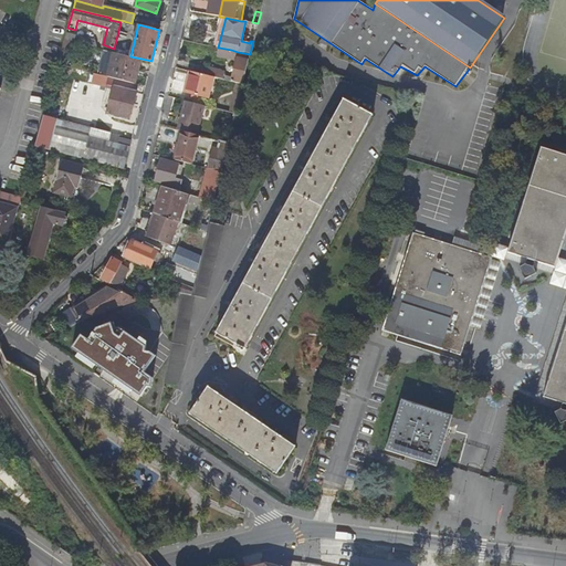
[(79,34),(66,31),(66,33),(65,39),(74,42),(96,48),(97,44),(95,39),(79,34)]
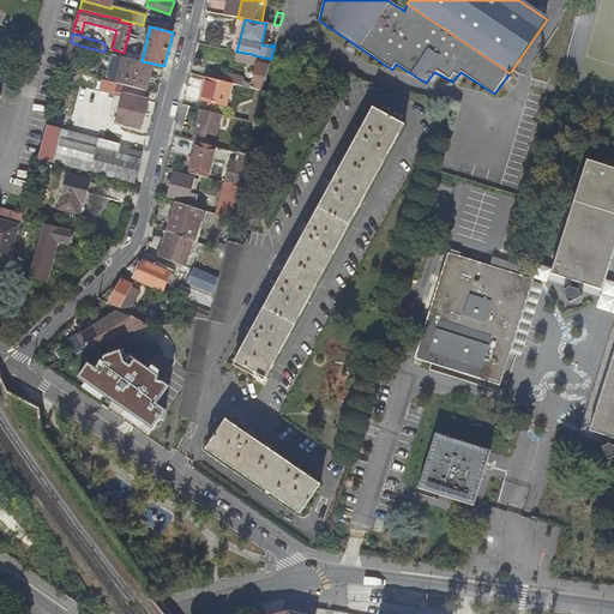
[(73,71),(80,46),(71,42),(70,43),(71,44),(64,68),(73,71)]
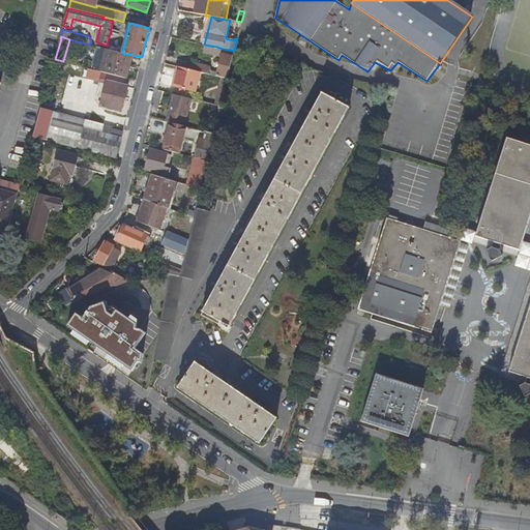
[(214,54),(216,47),(205,45),(203,52),(214,54)]
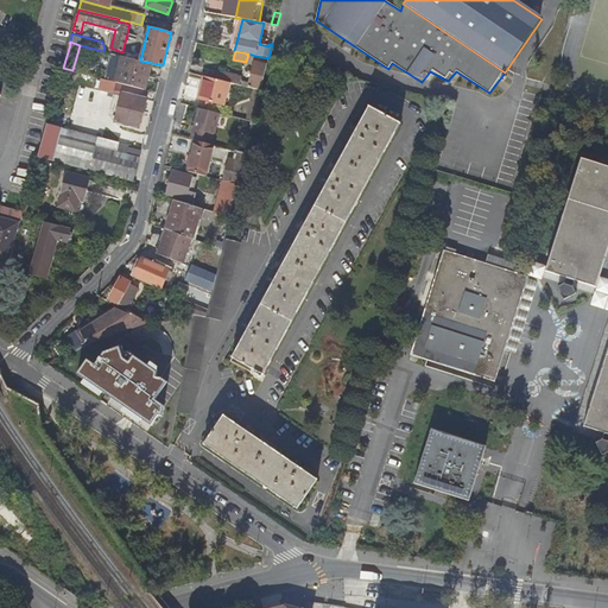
[(248,54),(246,62),(254,64),(255,56),(248,54)]
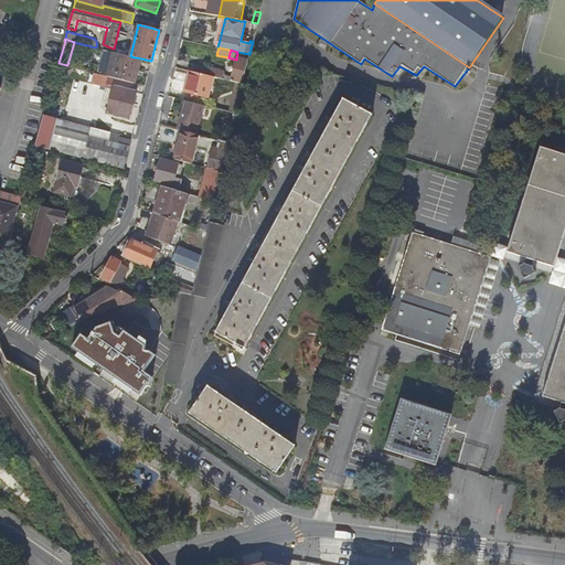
[(138,70),(141,59),(130,56),(114,52),(108,76),(135,83),(137,74),(138,70)]
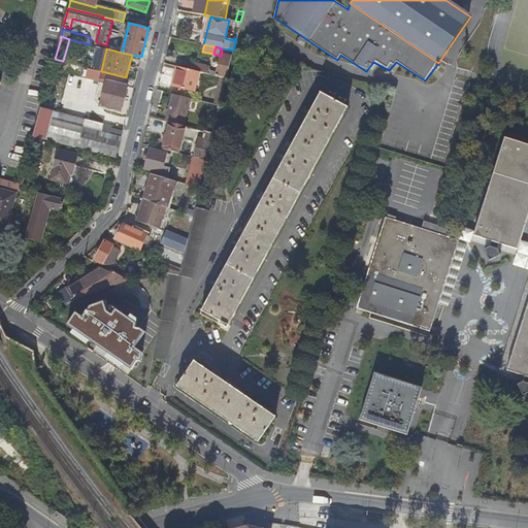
[(222,48),(221,56),(217,72),(216,76),(226,78),(233,51),(222,48)]
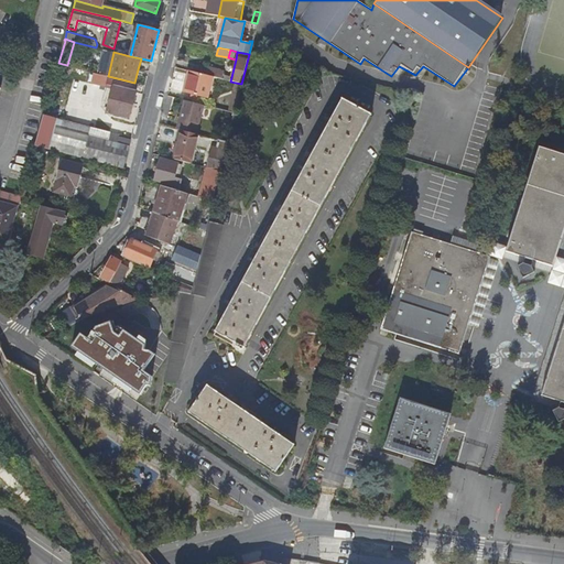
[(208,67),(206,75),(213,77),(221,79),(223,75),(224,72),(208,67)]
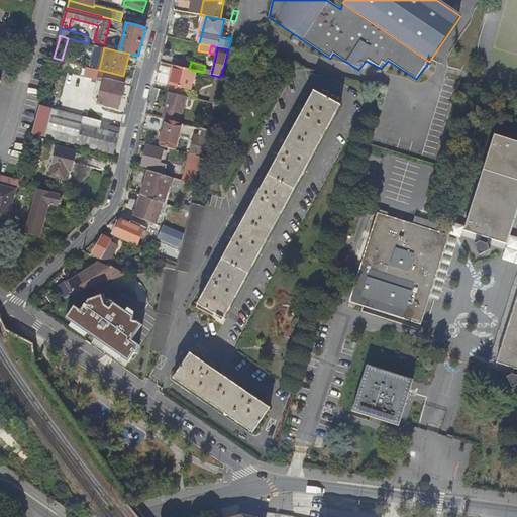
[(190,90),(195,71),(189,69),(173,65),(168,84),(177,86),(181,87),(190,90)]
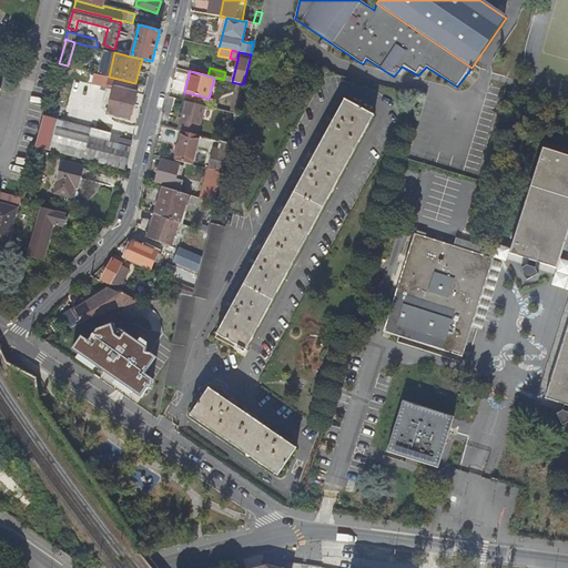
[(131,119),(139,84),(135,83),(109,77),(104,75),(102,85),(107,88),(113,89),(108,108),(107,112),(131,119)]
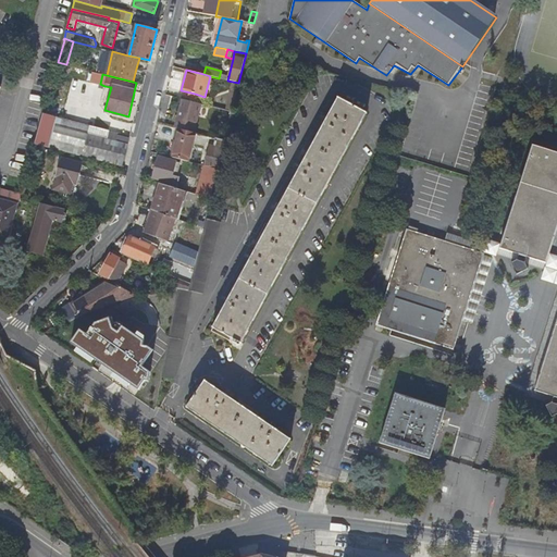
[(224,93),(236,96),(238,86),(226,84),(224,93)]
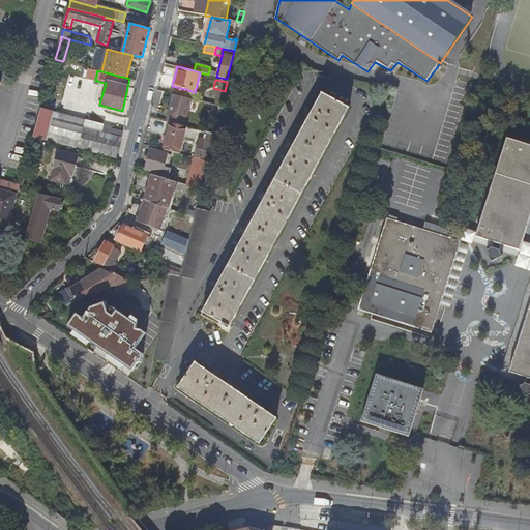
[(94,98),(100,100),(106,83),(99,82),(94,98)]
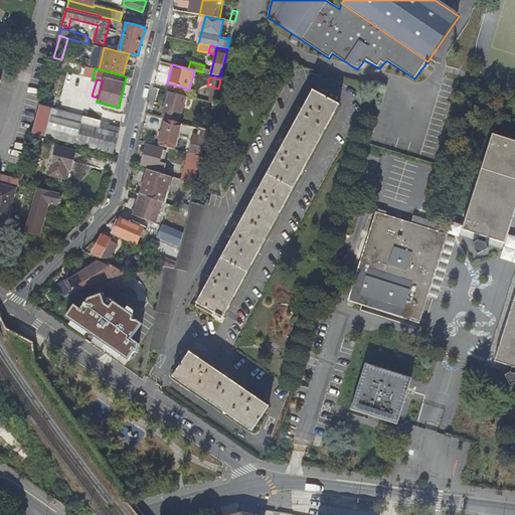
[(339,107),(339,106),(312,91),(312,92),(312,93),(303,109),(301,113),(297,121),(294,125),(284,144),(279,153),(277,157),(258,192),(255,196),(248,208),(239,225),(233,236),(231,240),(212,276),(210,279),(197,303),(197,302),(196,303),(197,304),(216,314),(215,317),(221,320),(222,318),(223,318),(224,317),(223,316),(338,106),(339,107)]
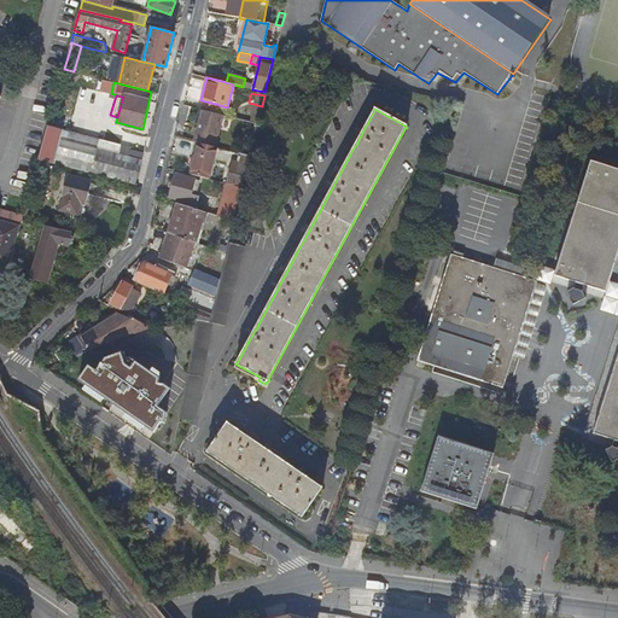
[(202,110),(193,141),(196,143),(199,143),(215,147),(223,116),(202,110)]
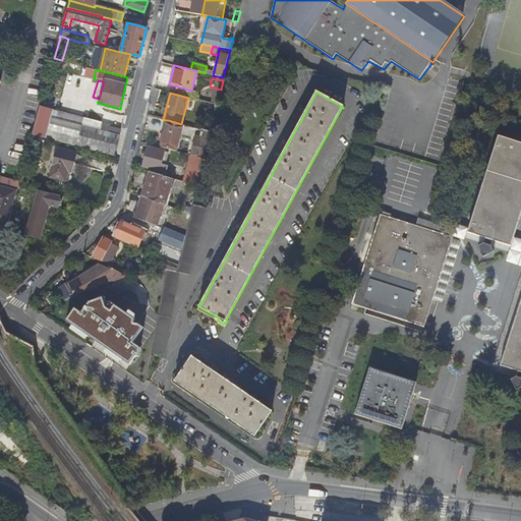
[(121,128),(108,125),(106,131),(98,129),(100,121),(41,106),(33,134),(114,155),(121,128)]
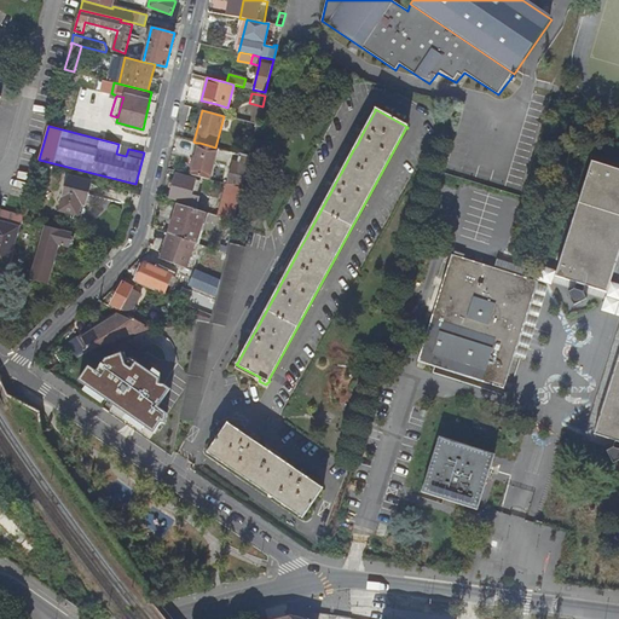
[(215,148),(200,143),(194,167),(191,174),(209,179),(218,148),(215,148)]
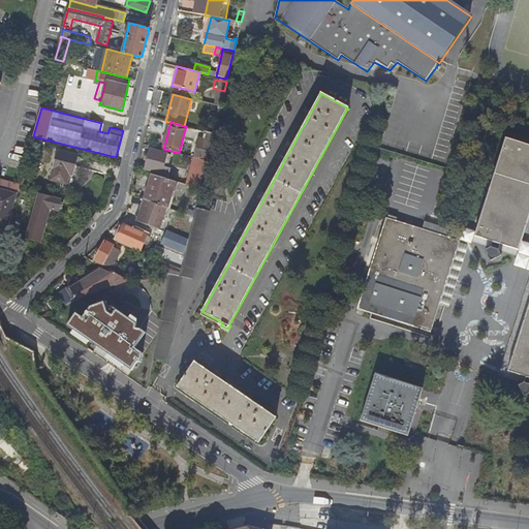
[(110,127),(110,125),(103,123),(101,123),(99,131),(107,133),(110,127)]
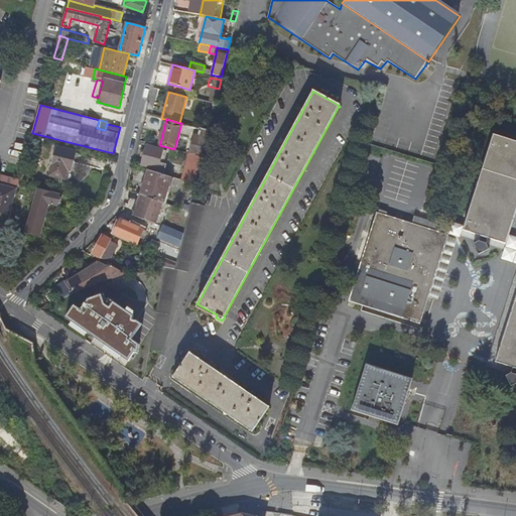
[(196,145),(191,144),(189,153),(202,156),(208,133),(205,132),(205,130),(200,128),(198,136),(196,145)]
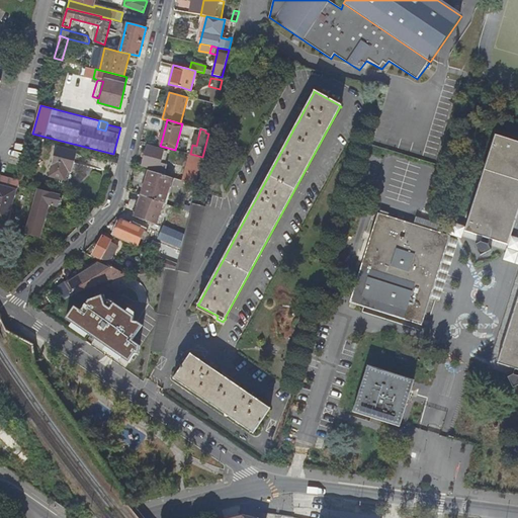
[(508,244),(517,210),(517,142),(496,136),(466,228),(465,231),(508,244)]
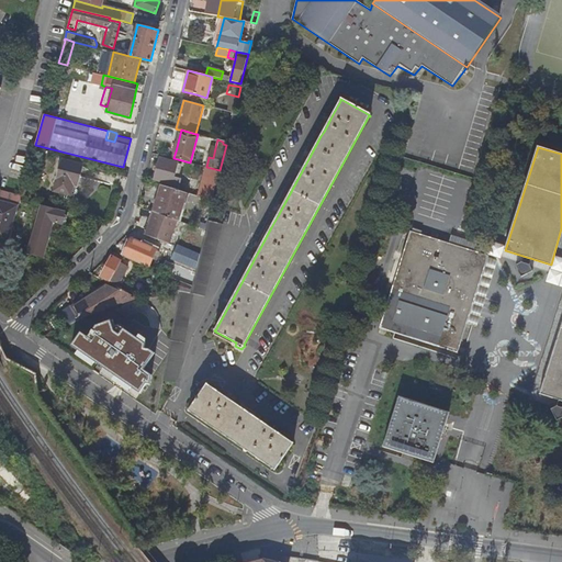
[(164,182),(164,186),(178,190),(181,178),(179,177),(182,164),(160,158),(157,167),(157,169),(154,179),(164,182)]
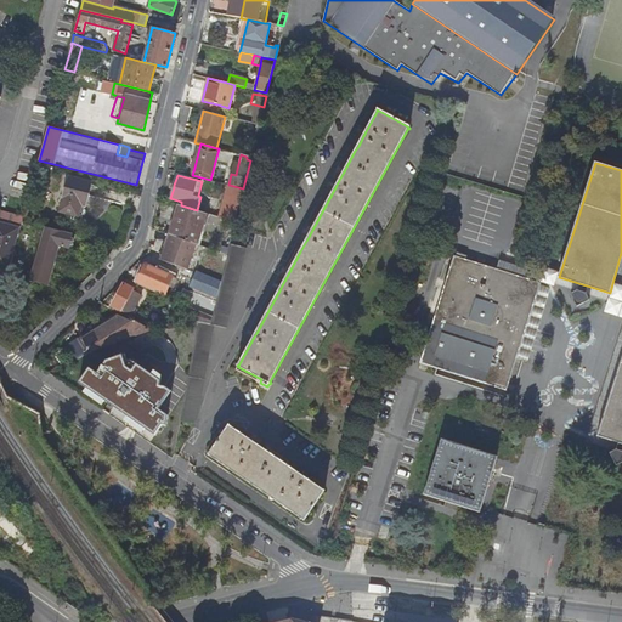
[(85,204),(91,182),(69,176),(60,210),(78,215),(82,203),(85,204)]
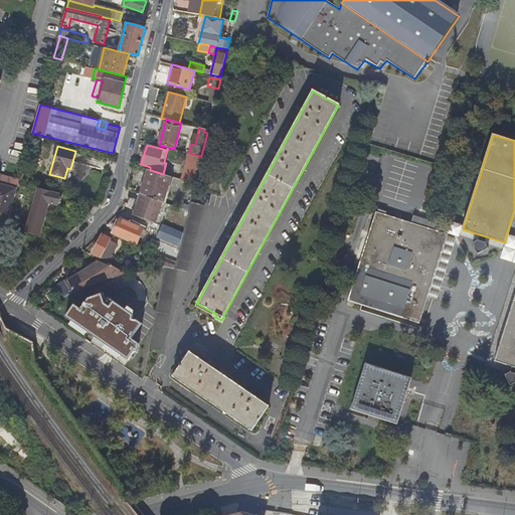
[(189,153),(181,180),(194,184),(201,156),(189,153)]
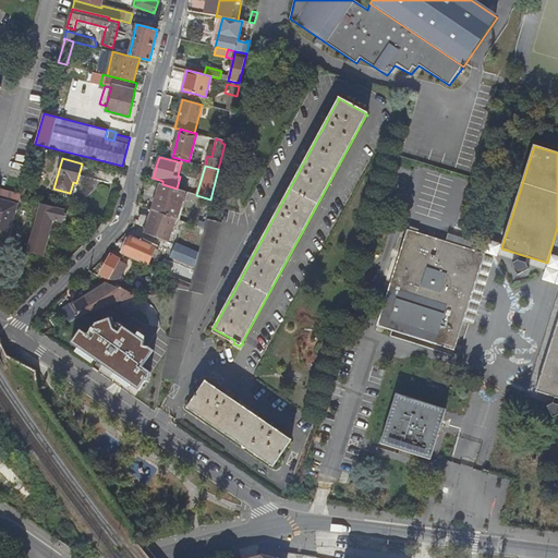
[(176,219),(183,191),(177,189),(162,184),(158,183),(155,193),(158,194),(153,210),(176,219)]
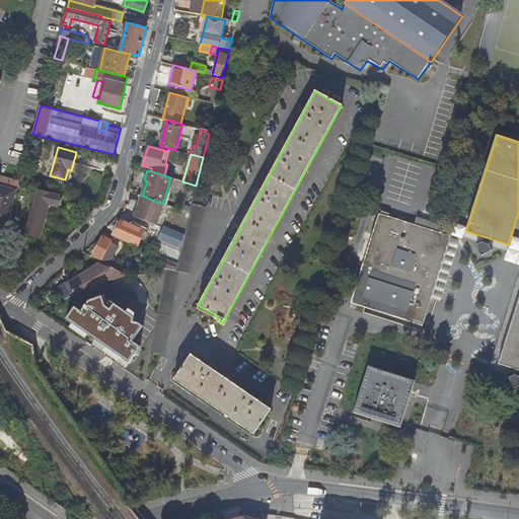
[(0,175),(0,186),(15,190),(15,191),(18,180),(0,175)]
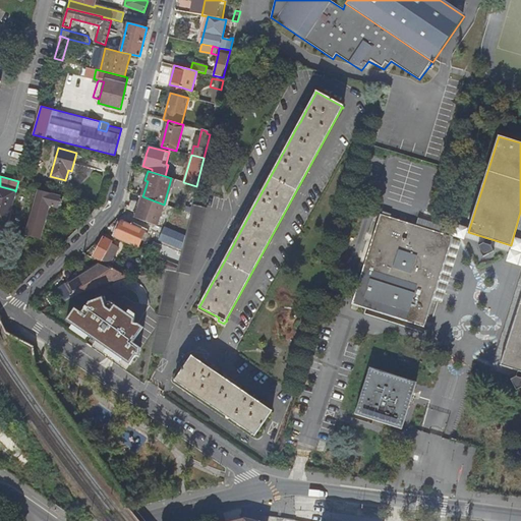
[(0,223),(5,225),(15,190),(0,186),(0,223)]
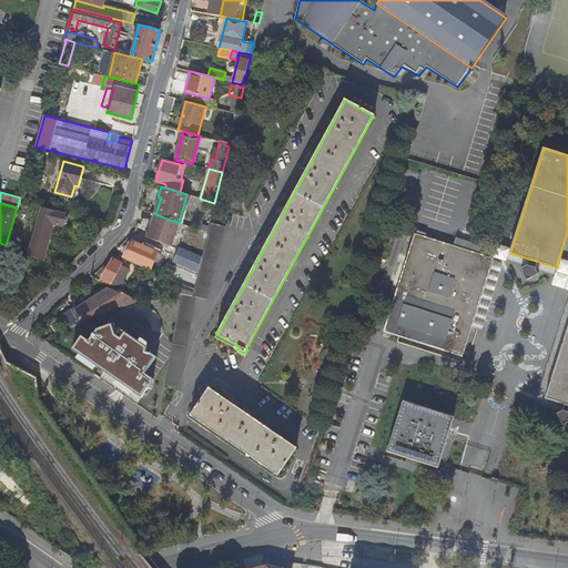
[(68,213),(41,206),(28,257),(42,261),(52,224),(64,227),(68,213)]
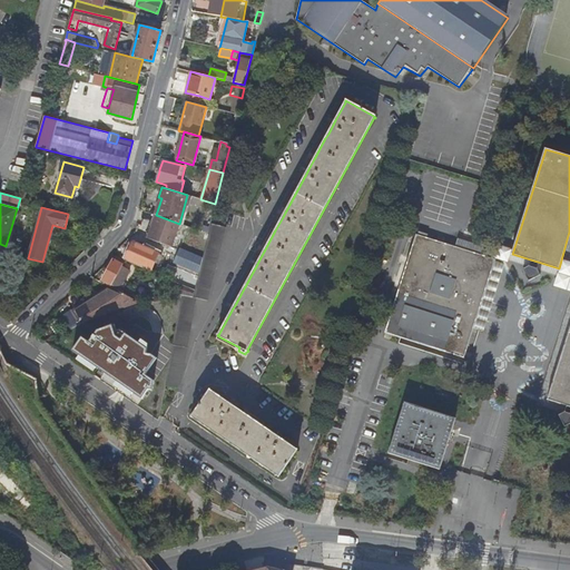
[(179,224),(156,215),(147,238),(170,247),(179,224)]
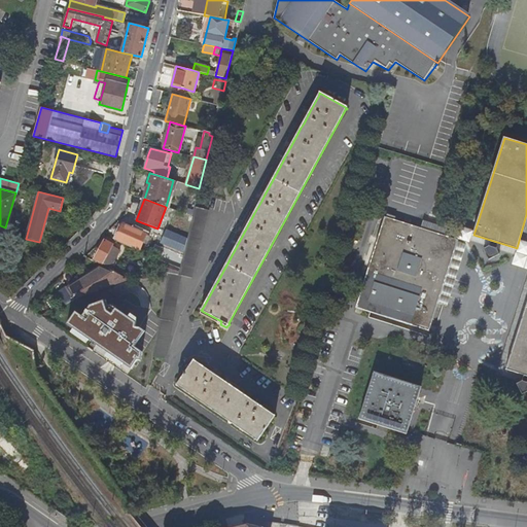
[(178,275),(181,275),(190,278),(208,210),(195,207),(179,269),(178,275)]
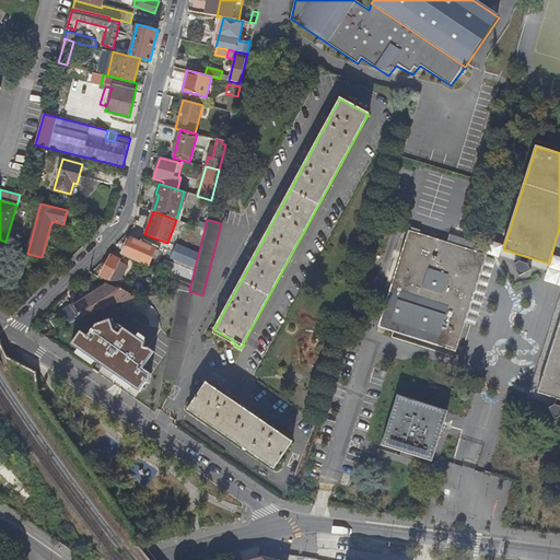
[(456,352),(487,255),(409,230),(377,327),(456,352)]
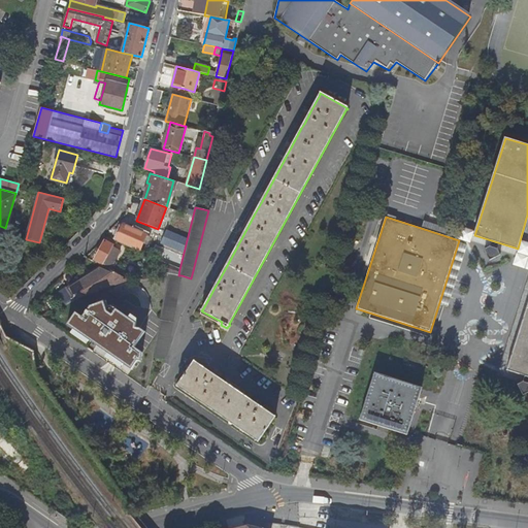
[(124,224),(116,240),(138,251),(146,234),(139,231),(140,229),(137,227),(135,229),(124,224)]
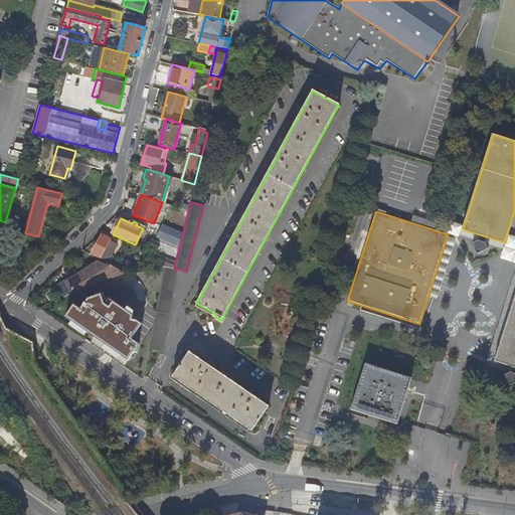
[(161,240),(167,227),(160,224),(155,237),(161,240)]
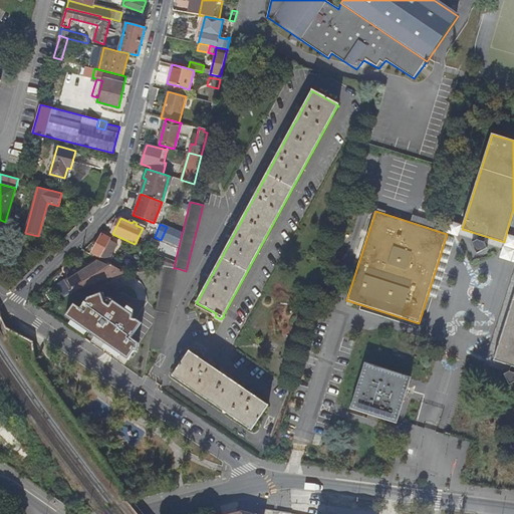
[(178,247),(182,233),(167,227),(161,240),(178,247)]
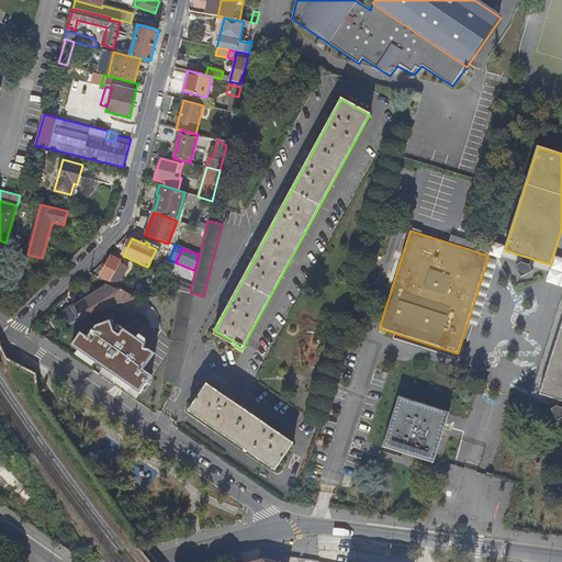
[(120,261),(121,260),(112,255),(101,274),(119,284),(120,282),(122,278),(128,266),(120,261)]
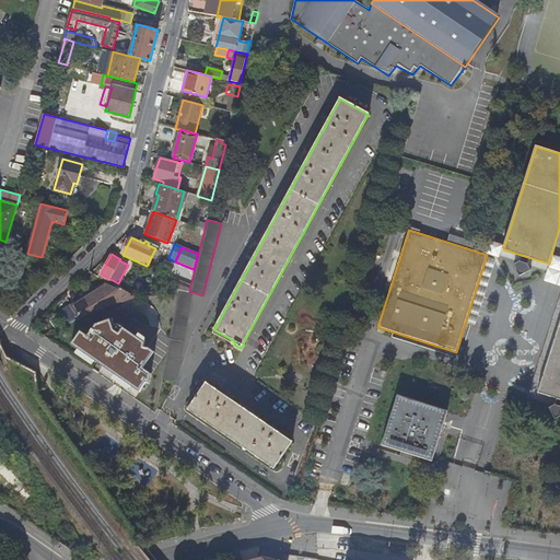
[(190,286),(171,277),(166,288),(177,290),(189,292),(190,286)]
